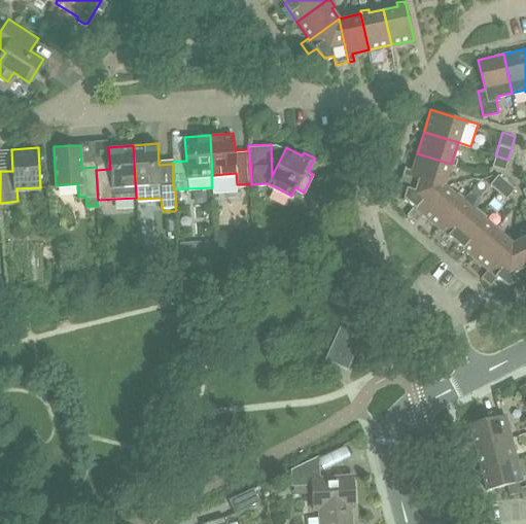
[(416,220),(422,213),(421,212),(445,184),(451,164),(417,153),(413,168),(405,166),(399,184),(407,187),(404,197),(414,206),(408,213),(416,220)]
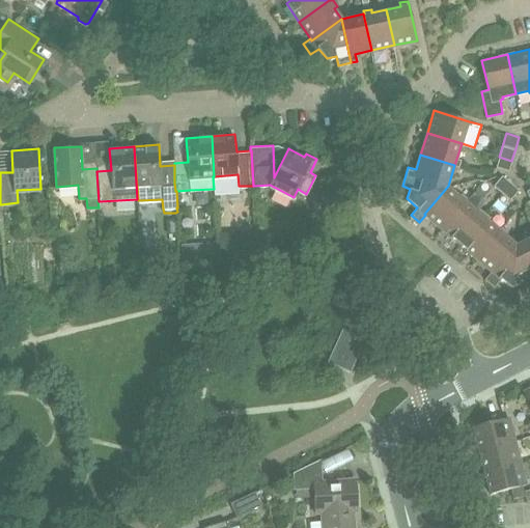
[(497,166),(508,169),(511,161),(499,157),(497,166)]
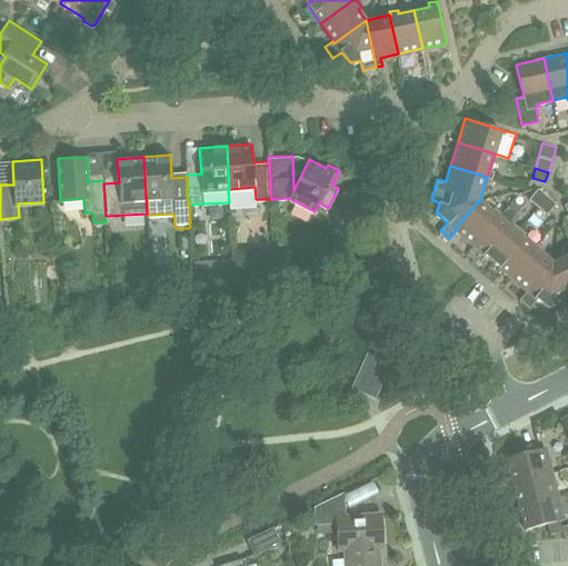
[(547,194),(542,190),(534,201),(538,205),(547,194)]
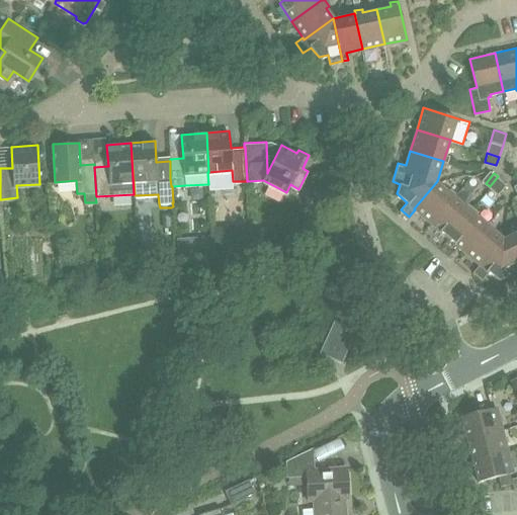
[(506,183),(502,180),(494,190),(498,193),(506,183)]
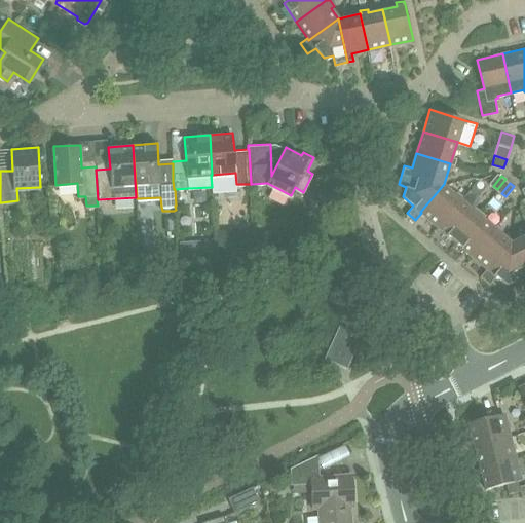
[(421,213),(437,226),(460,198),(444,184),(420,212),(421,213)]
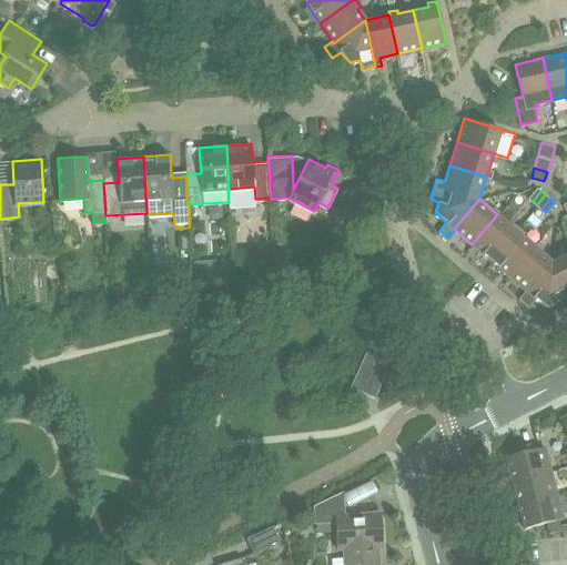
[(472,244),(490,259),(516,229),(497,214),(472,244)]
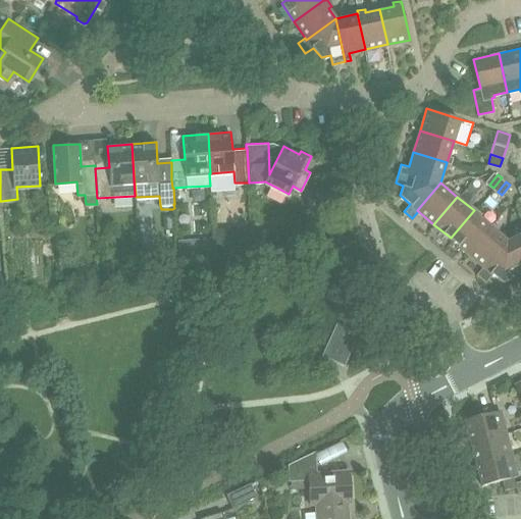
[(451,238),(467,252),(490,224),(474,210),(451,238)]
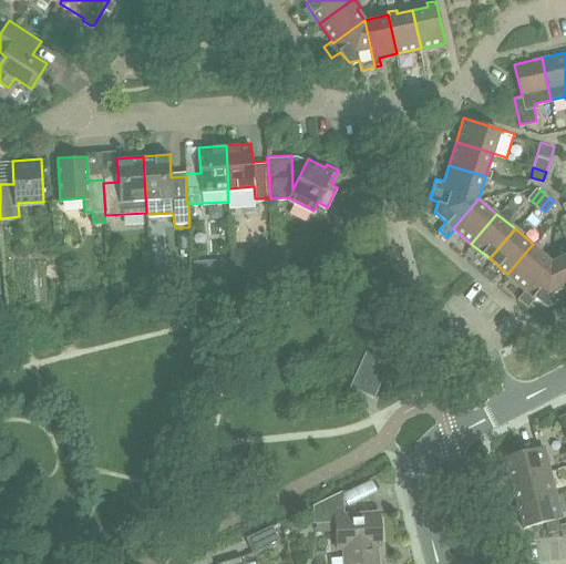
[(178,233),(179,248),(189,248),(189,233),(178,233)]
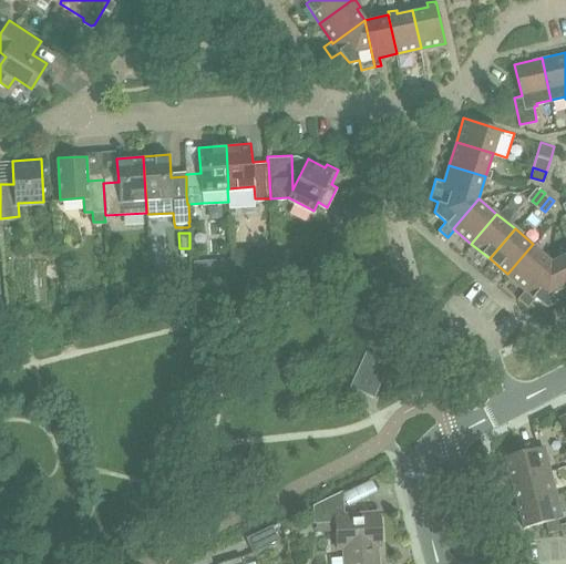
[(507,274),(525,289),(526,289),(552,259),(533,244),(507,274)]
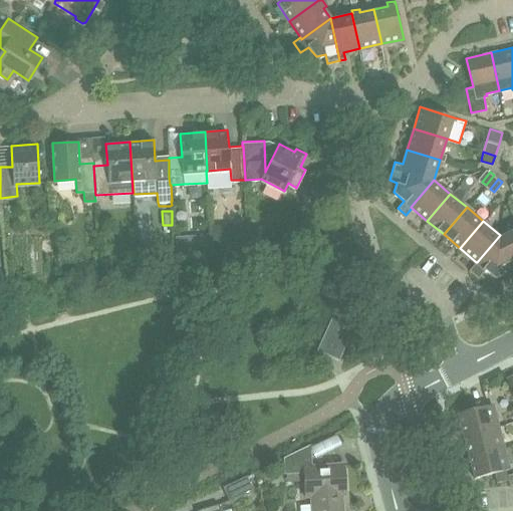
[(478,276),(485,269),(495,277),(503,273),(506,280),(512,276),(512,230),(500,236),(500,235),(477,262),(476,262),(470,269),(478,276)]
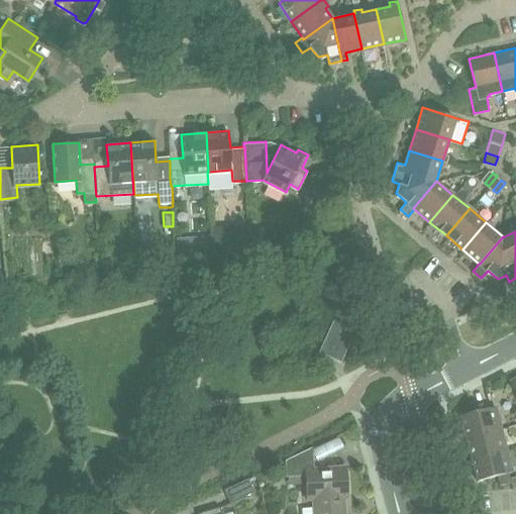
[(191,235),(176,236),(178,249),(180,249),(192,248),(191,235)]
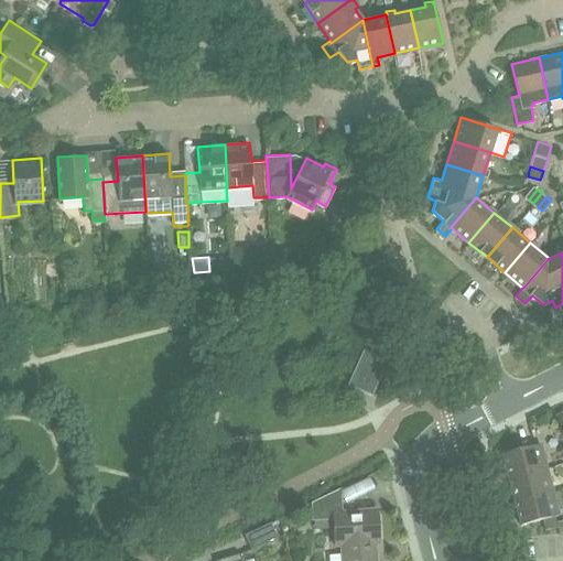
[(125,293),(123,281),(112,282),(114,294),(125,293)]
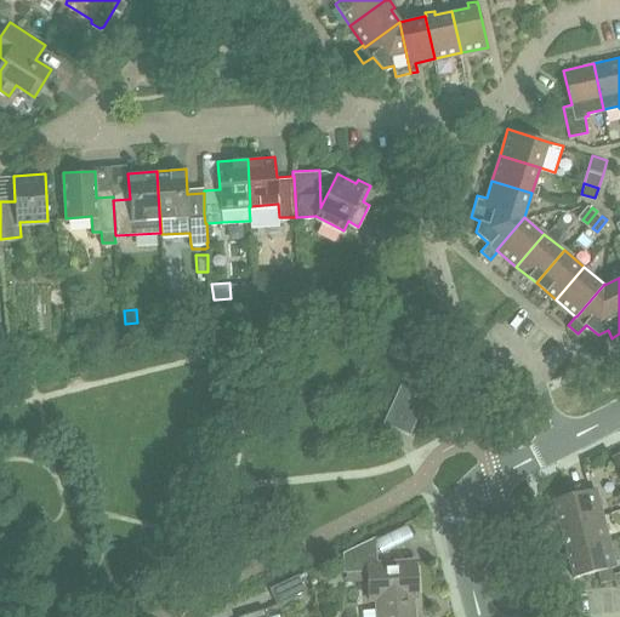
[(402,382),(384,421),(410,433),(427,393),(402,382)]
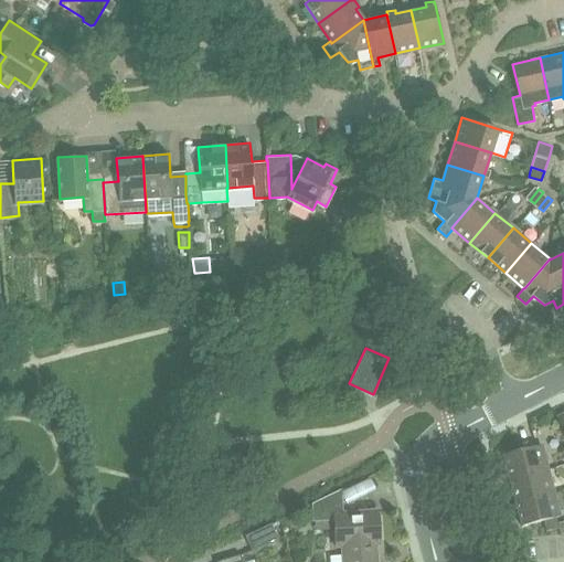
[(503,453),(510,478),(549,468),(542,443),(521,448),(518,438),(507,442),(509,452),(503,453)]
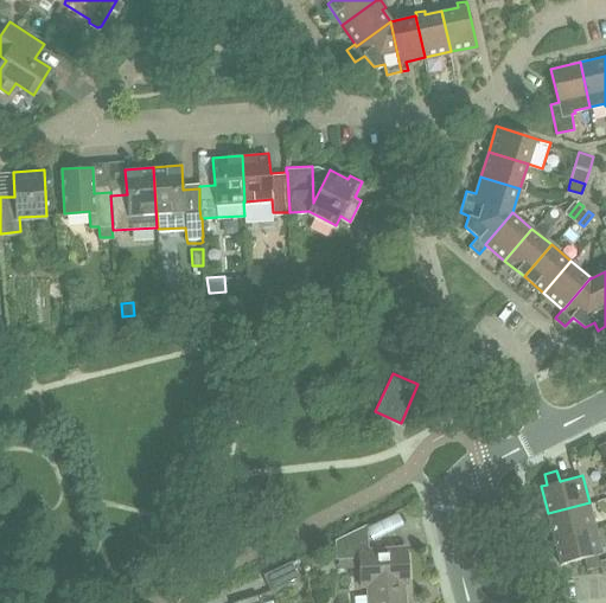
[(548,513),(554,537),(595,526),(589,502),(548,513)]
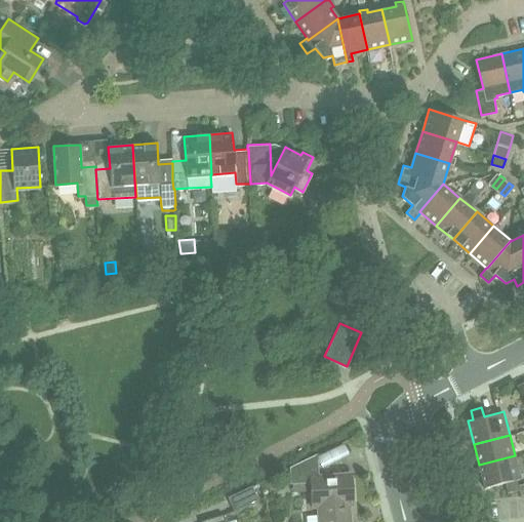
[(335,466),(357,458),(353,445),(331,451),(335,466)]
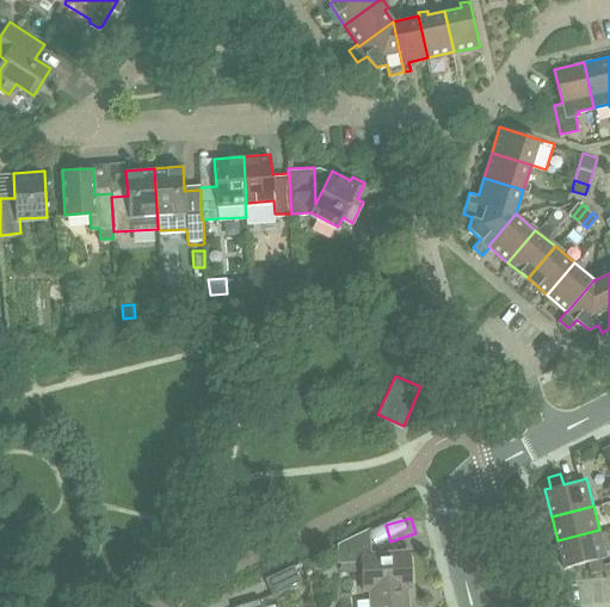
[(410,550),(371,552),(370,526),(338,542),(339,561),(362,558),(363,588),(370,588),(371,606),(407,606),(407,586),(411,586),(410,550)]
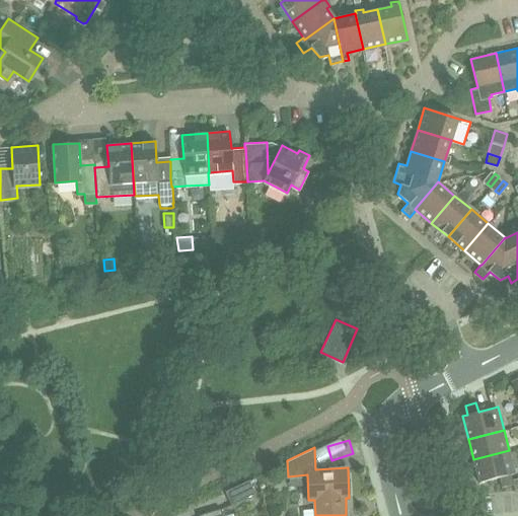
[(515,471),(509,450),(473,459),(479,481),(499,475),(502,486),(513,483),(511,472),(515,471)]
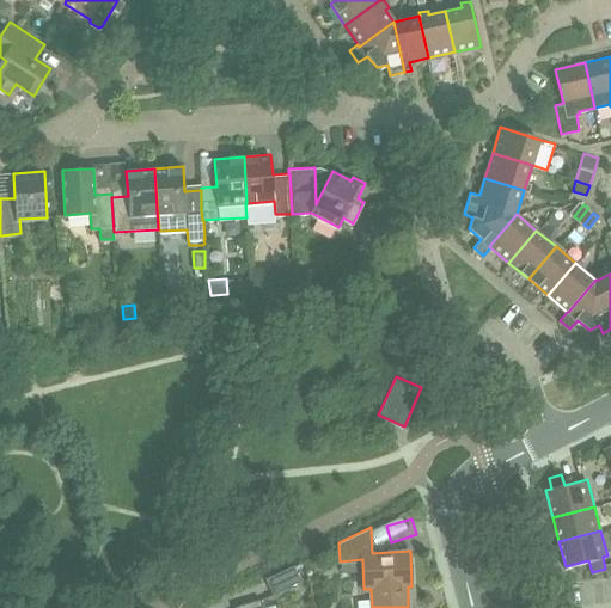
[(301,579),(294,564),(267,577),(274,593),(301,579)]
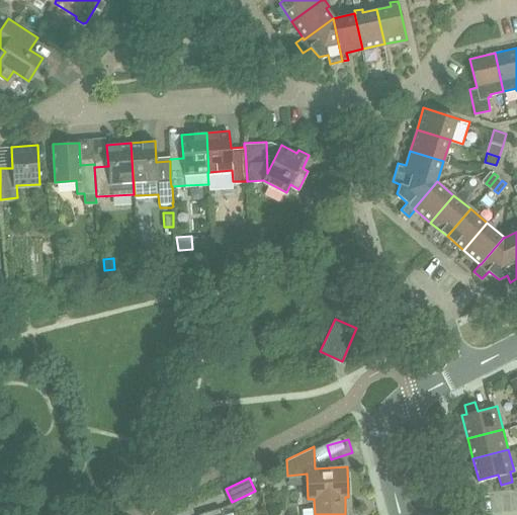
[(224,514),(222,506),(198,513),(198,514),(224,514)]
